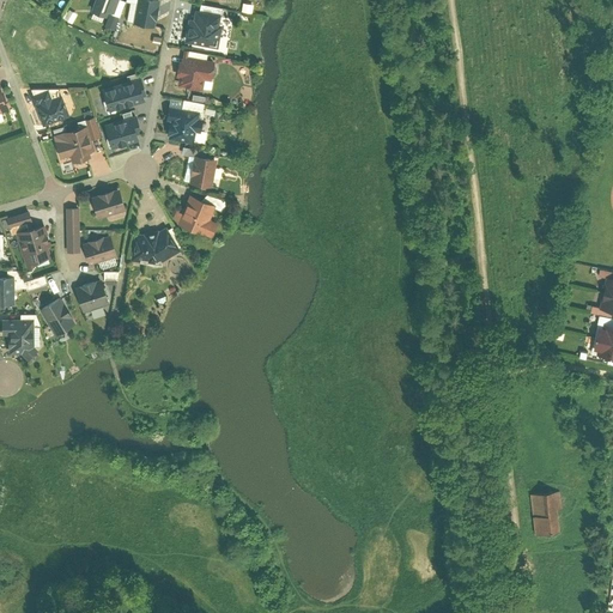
[(117,0),(93,0),(91,10),(107,14),(109,10),(114,11),(117,0)]
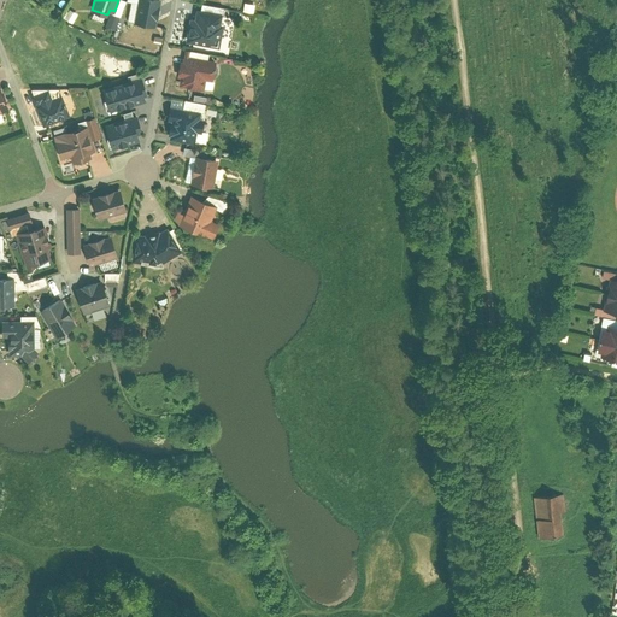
[(159,0),(137,0),(134,22),(156,25),(159,0)]
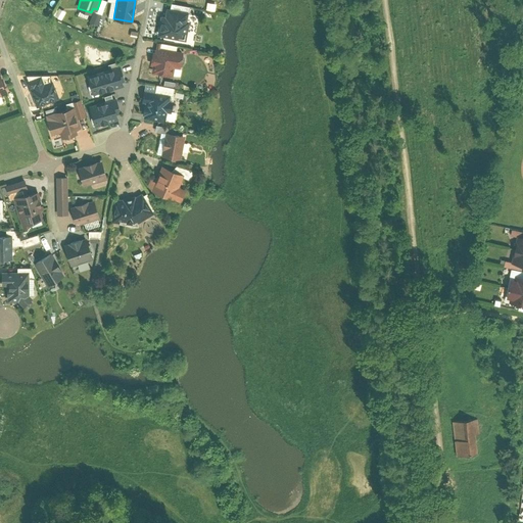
[(167,8),(161,7),(156,35),(187,40),(191,14),(188,14),(189,10),(167,6),(167,8)]
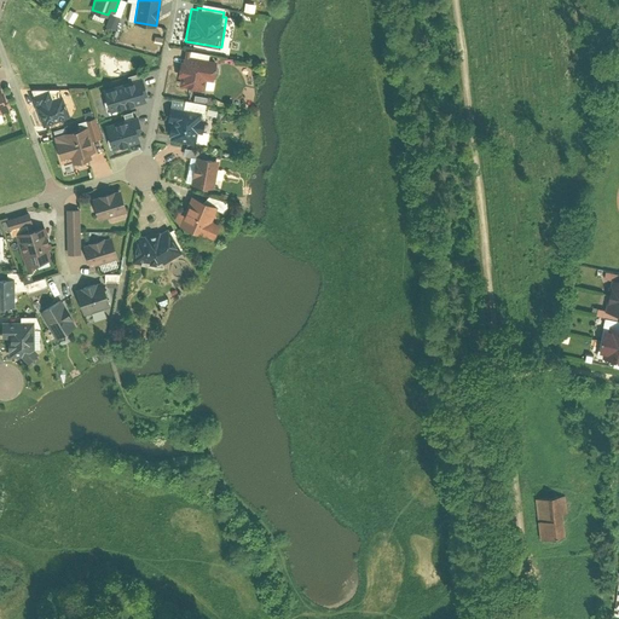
[(106,25),(116,29),(120,17),(111,13),(106,25)]
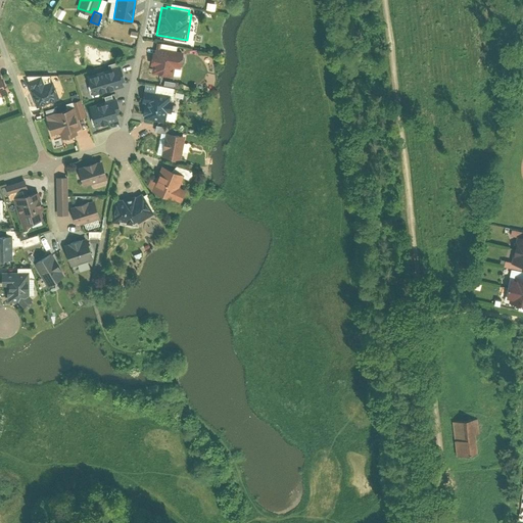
[(180,66),(183,49),(177,48),(178,44),(157,40),(155,50),(152,50),(150,63),(152,64),(151,72),(173,75),(174,65),(180,66)]
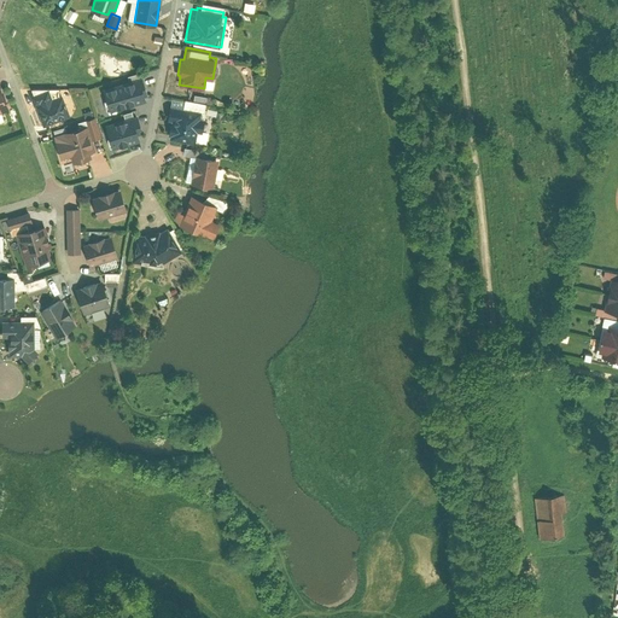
[(140,77),(104,88),(111,111),(147,100),(140,77)]
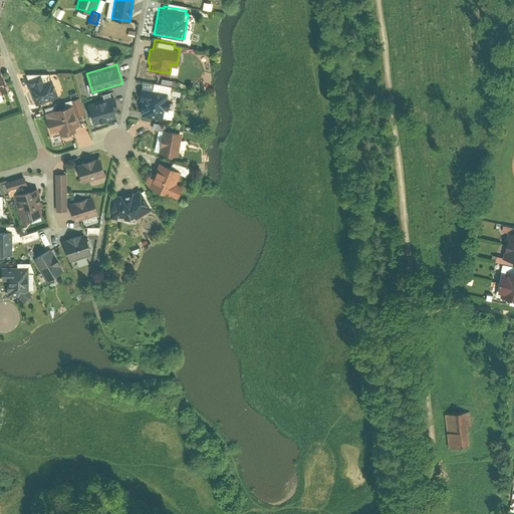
[(40,73),(26,79),(35,104),(59,95),(52,78),(43,81),(40,73)]
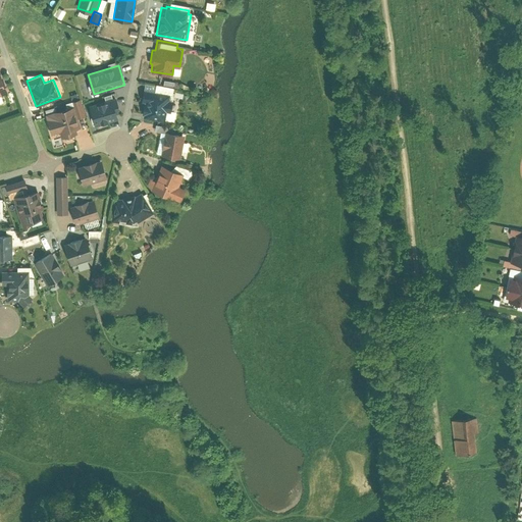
[(170,93),(144,88),(141,100),(145,101),(143,113),(145,113),(144,116),(165,120),(166,110),(171,111),(173,100),(169,99),(170,93)]
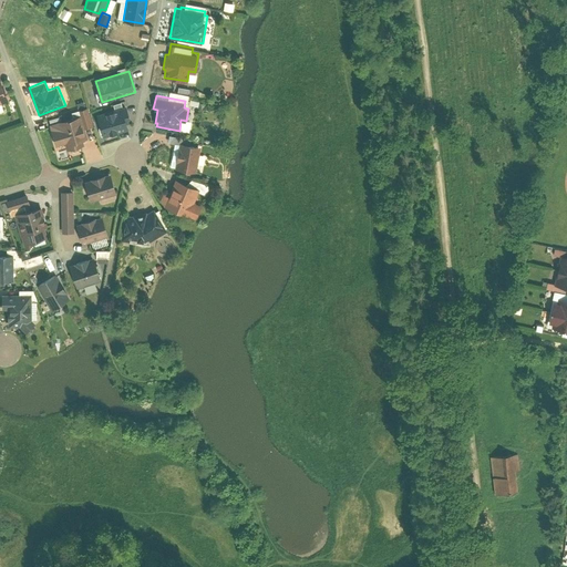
[(126,105),(96,114),(104,136),(130,129),(129,124),(131,124),(129,117),(130,116),(126,105)]
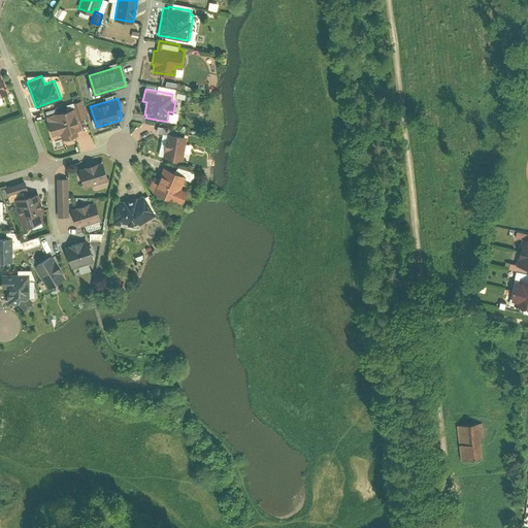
[(74,105),(44,116),(52,135),(60,133),(62,139),(78,134),(76,129),(81,127),(74,105)]
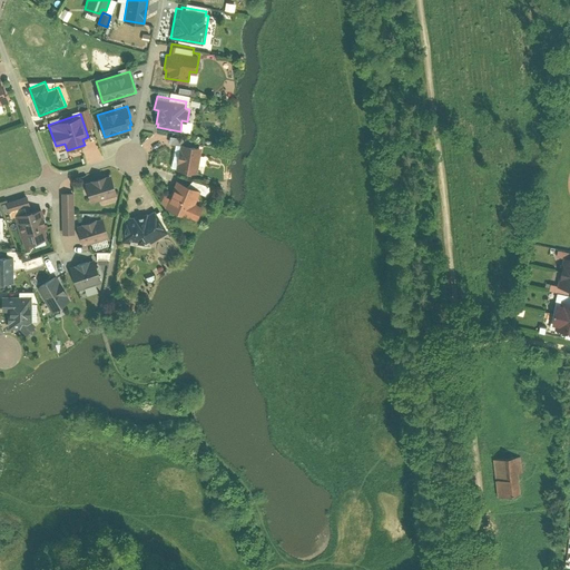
[(187,137),(170,134),(169,141),(180,144),(176,168),(197,173),(202,147),(186,144),(187,137)]
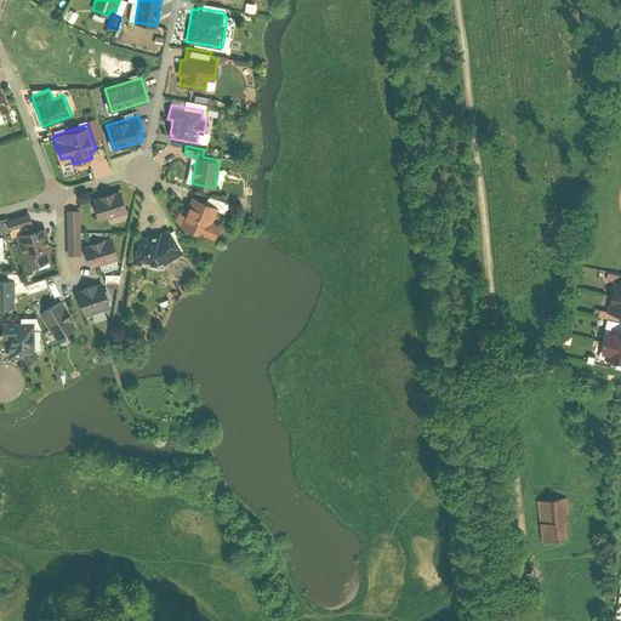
[(129,211),(121,188),(92,198),(100,221),(129,211)]
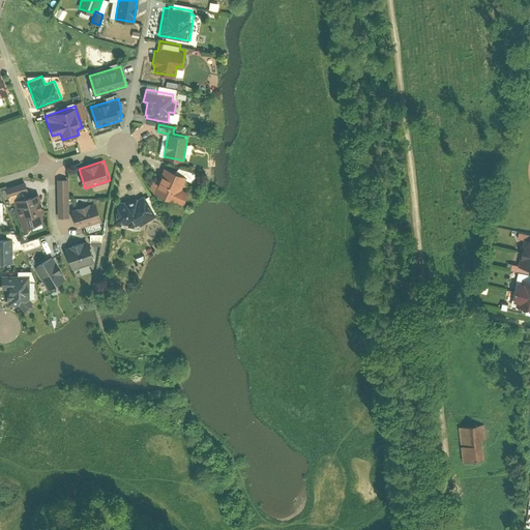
[(187,176),(164,167),(154,192),(183,203),(187,190),(182,188),(187,176)]
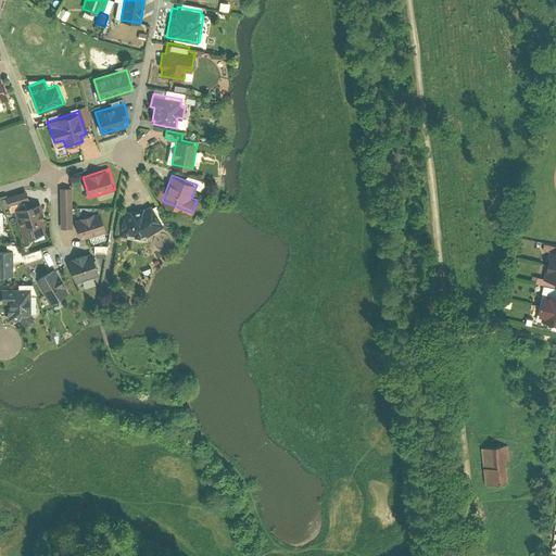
[(72,187),(60,188),(61,228),(73,228),(72,187)]
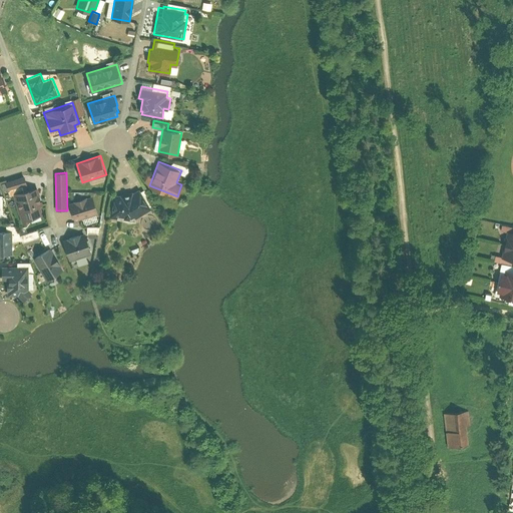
[(37,186),(14,193),(23,222),(27,220),(26,218),(43,213),(40,203),(42,203),(37,186)]
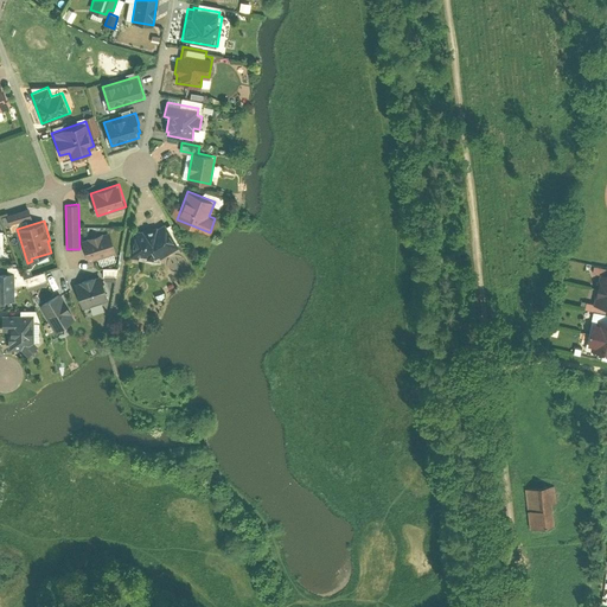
[(142,228),(134,227),(129,256),(157,261),(180,247),(165,221),(157,225),(142,228)]
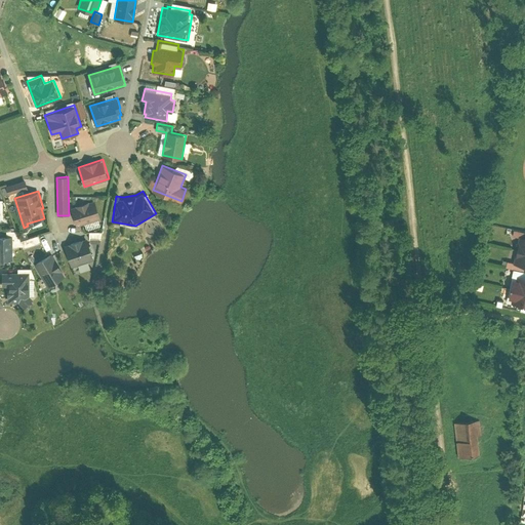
[(102,217),(95,198),(71,206),(77,226),(102,217)]
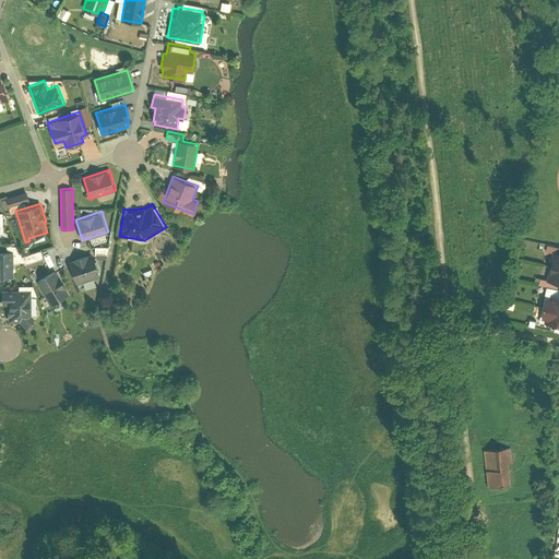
[(13,250),(0,250),(0,277),(4,278),(4,275),(13,275),(13,250)]
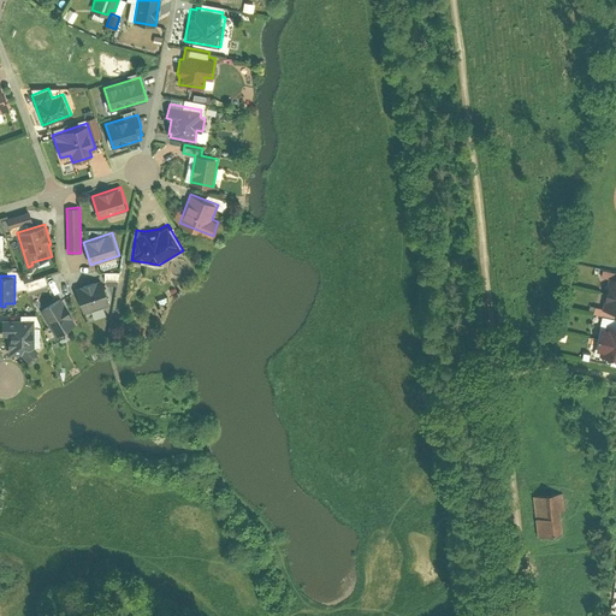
[(111,302),(105,279),(76,288),(83,311),(111,302)]
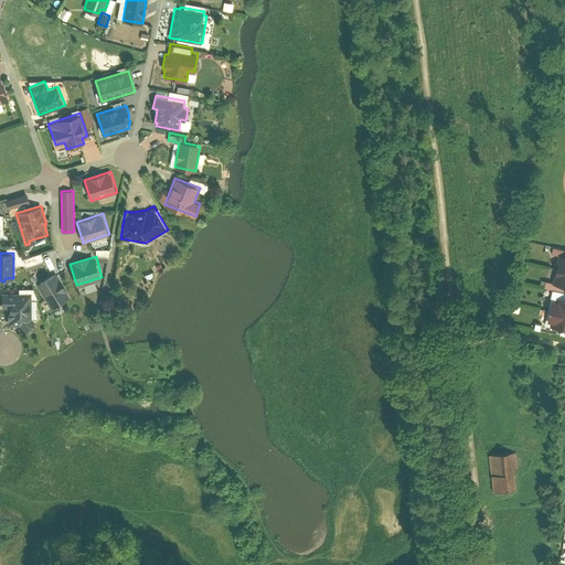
[(55,273),(35,285),(51,309),(71,297),(55,273)]
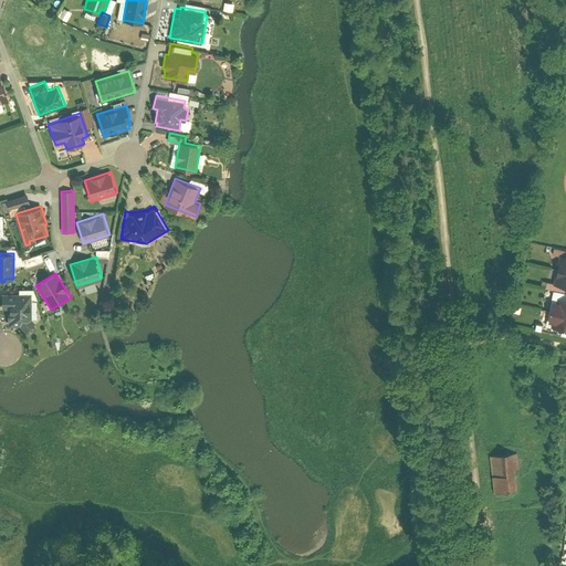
[(32,292),(1,292),(1,308),(7,308),(7,321),(8,321),(8,325),(19,325),(25,332),(35,322),(32,318),(32,292)]
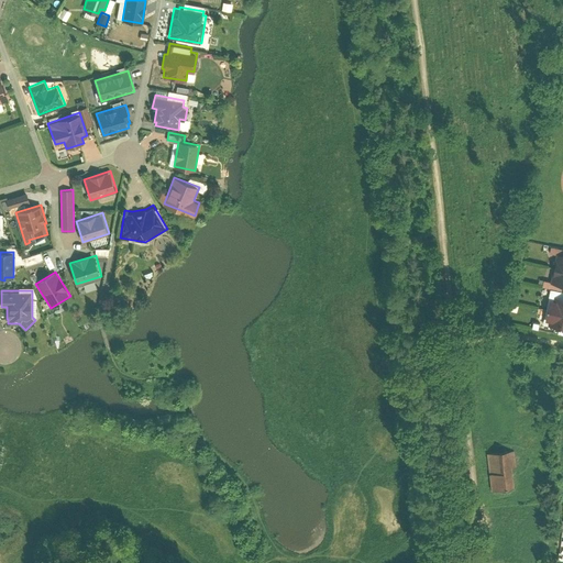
[(562,297),(551,295),(545,321),(562,324),(562,297)]
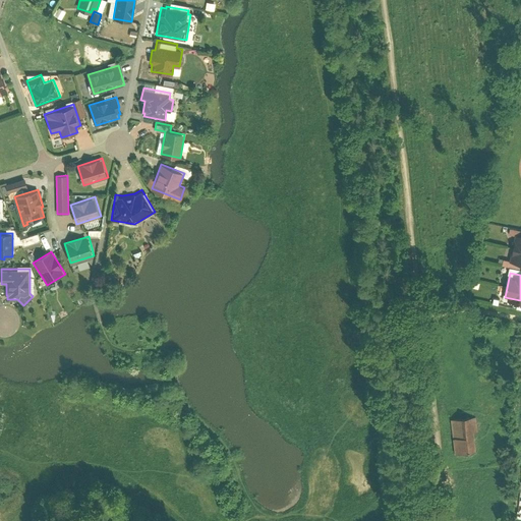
[(475,417),(451,419),(453,454),(475,452),(474,431),(476,431),(475,417)]
